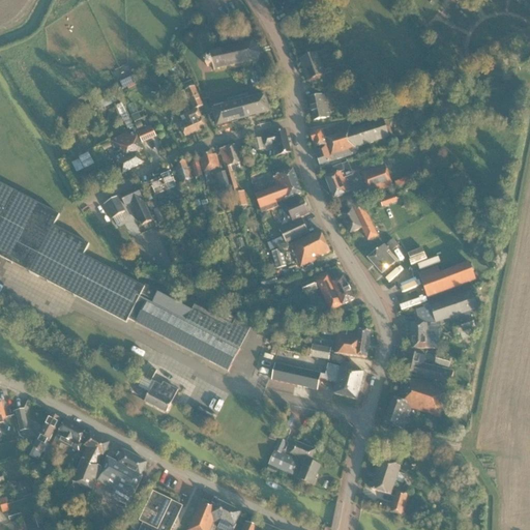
[(270,0),(278,13),(292,6),(288,0),(270,0)]
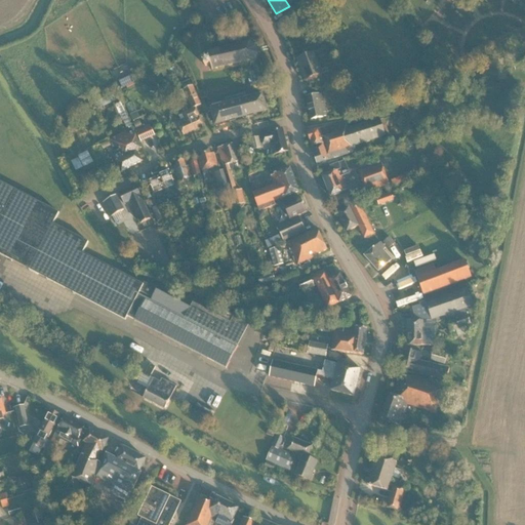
[(303,9),(299,3),(287,9),(290,15),(303,9)]
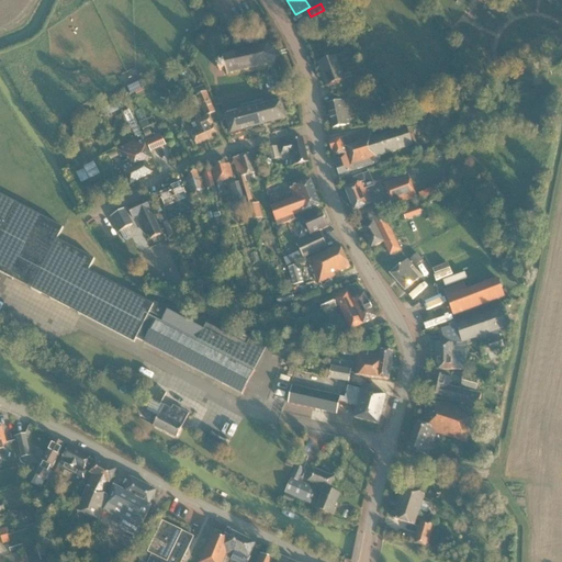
[(272,66),(277,58),(274,51),(267,46),(223,56),(225,63),(218,64),(220,71),(226,69),(228,76),(272,66)]
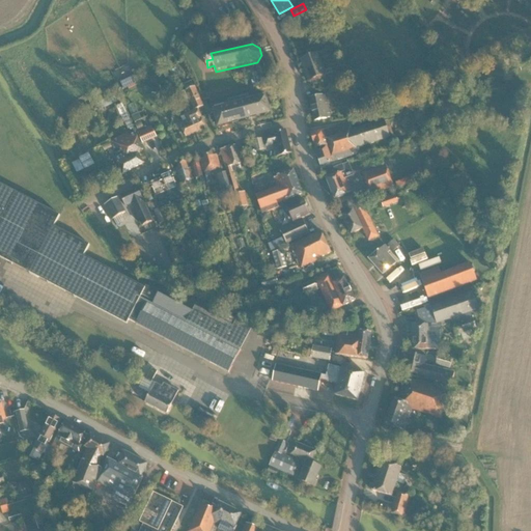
[(301,59),(305,71),(323,64),(319,57),(326,54),(325,51),(318,53),(301,59)]
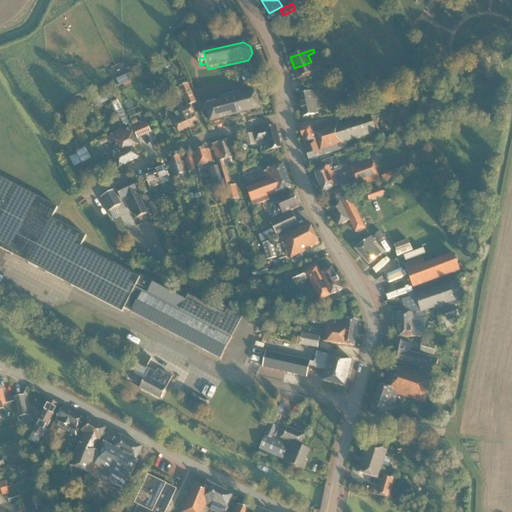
[(311,62),(294,68),(298,79),(315,73),(321,70),(320,67),(313,69),(311,62)]
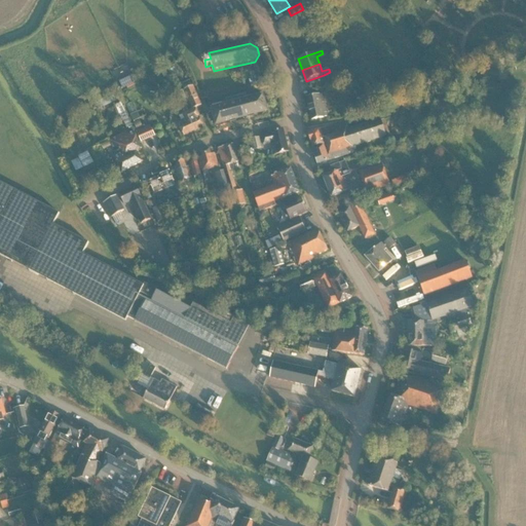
[(346,78),(343,70),(335,73),(338,80),(346,78)]
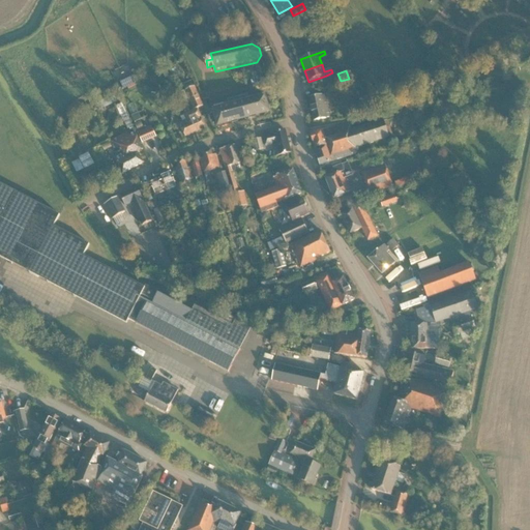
[(135,84),(130,75),(119,80),(124,89),(135,84)]
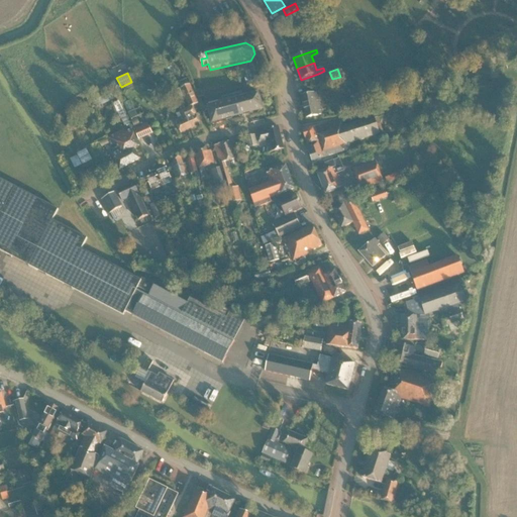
[(179,83),(181,89),(189,107),(198,103),(190,84),(189,85),(187,80),(179,83)]
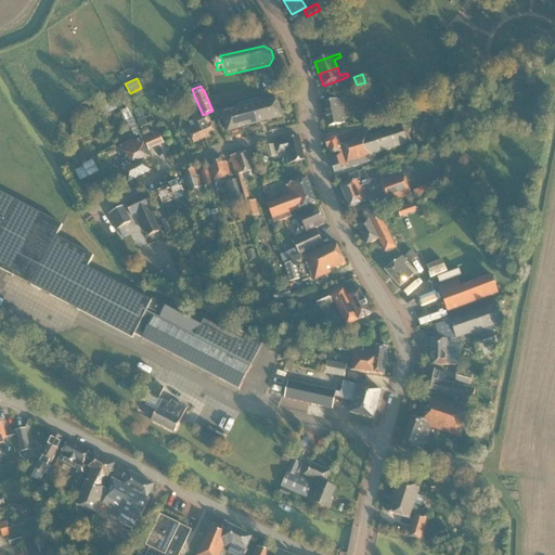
[(223,111),(224,115),(229,131),(243,128),(244,130),(249,128),(248,126),(262,123),(262,125),(268,123),(267,120),(282,117),(278,101),(260,105),(259,100),(240,105),(241,111),(234,112),(233,107),(223,111)]
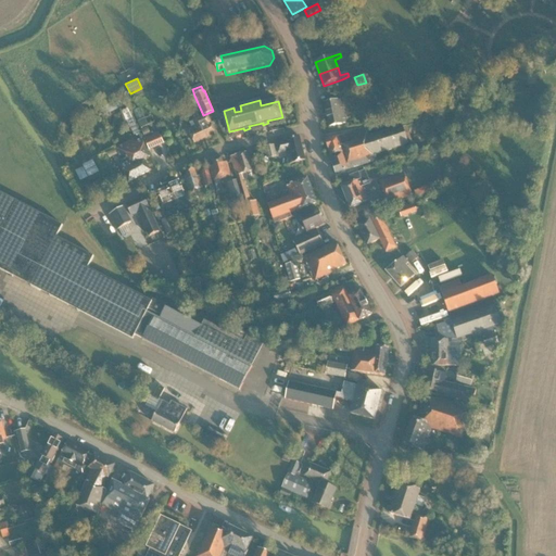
[(346,124),(345,117),(344,112),(341,100),(337,101),(325,103),(329,127),(341,125),(346,124)]
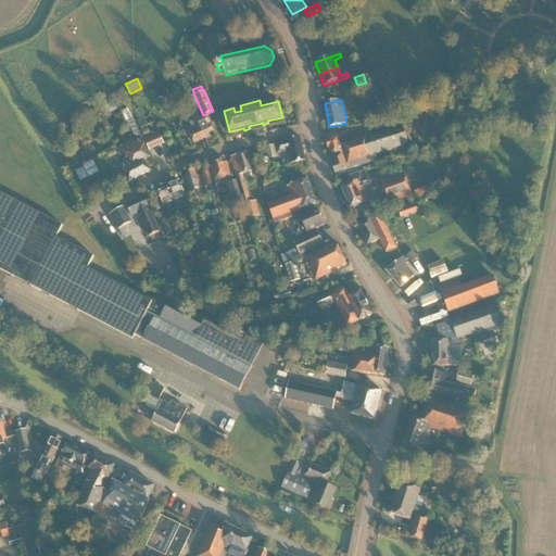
[(116,101),(104,109),(108,114),(119,106),(116,101)]
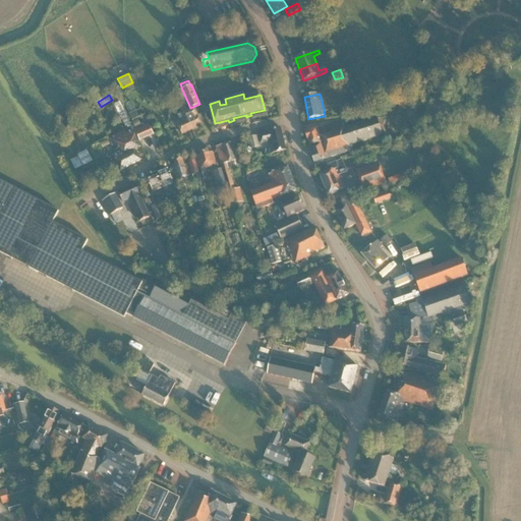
[(360,102),(346,105),(347,110),(349,109),(349,110),(361,108),(360,102)]
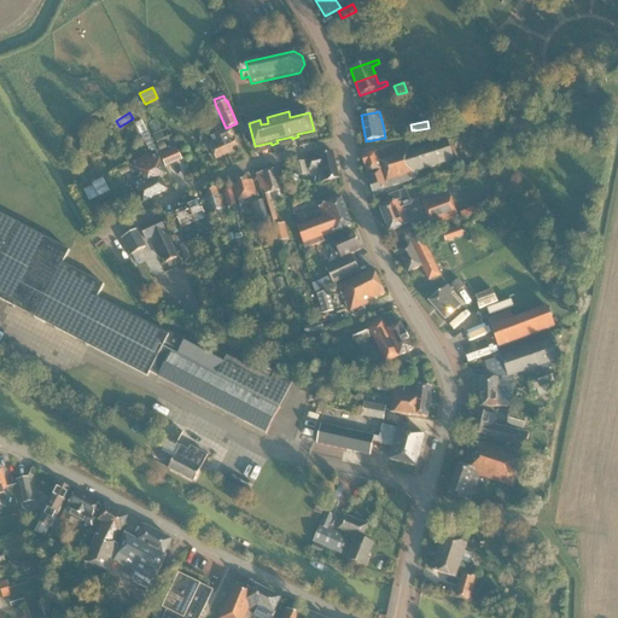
[(240,149),(231,127),(215,134),(217,140),(209,145),(216,159),(240,149)]
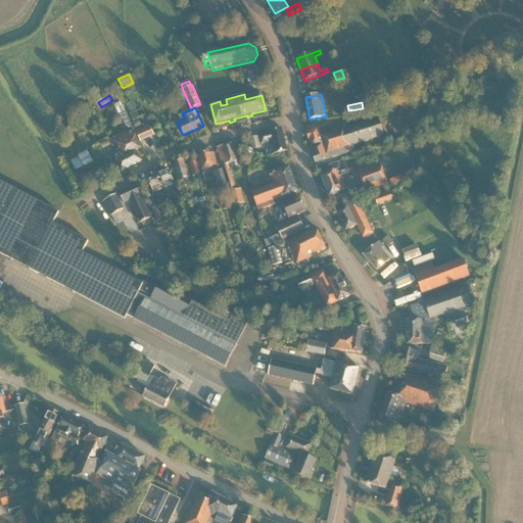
[(130,114),(133,122),(139,119),(137,111),(130,114)]
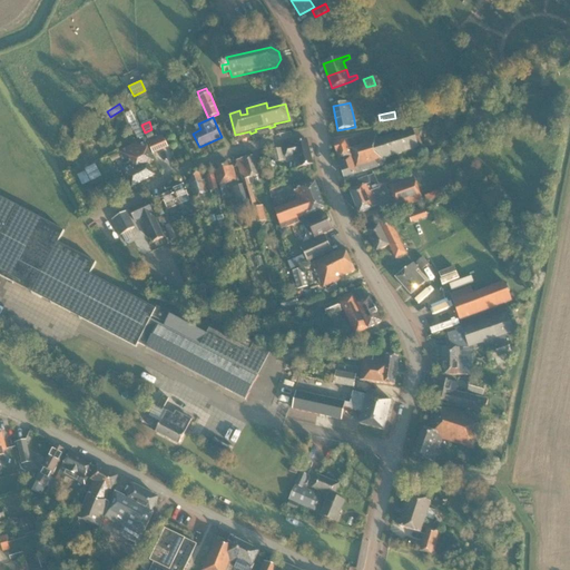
[(334,147),(344,178),(357,174),(386,165),(384,158),(419,147),(418,147),(422,145),(418,129),(413,130),(412,128),(379,139),(376,135),(360,139),(362,146),(350,150),(346,140),(336,144),(334,147)]
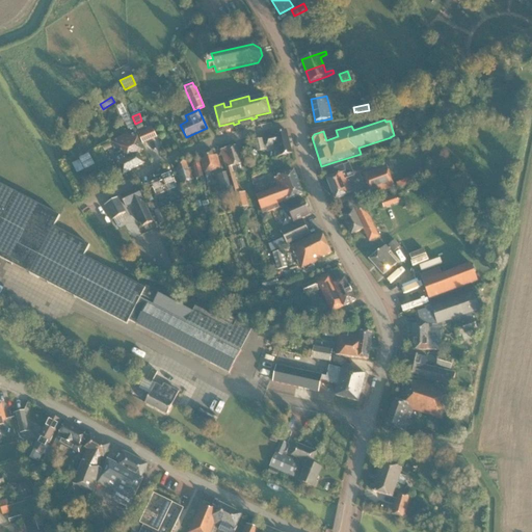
[(141,123),(135,125),(138,131),(144,129),(141,123)]
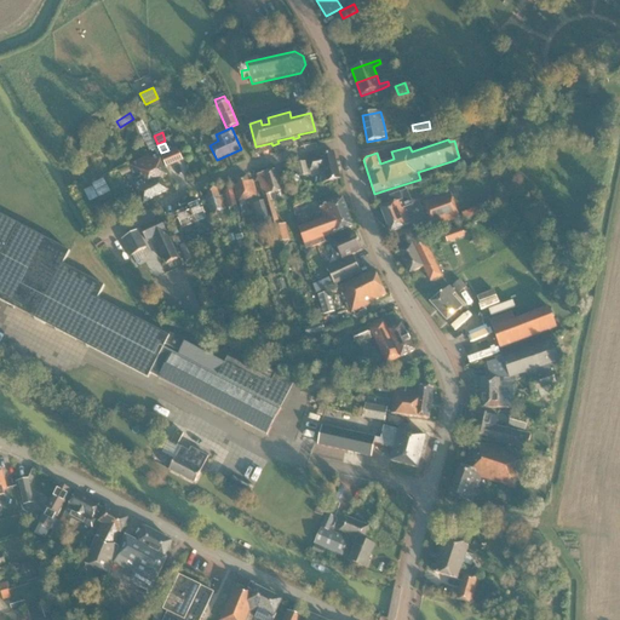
[(166,167),(183,160),(179,151),(178,151),(177,148),(161,155),(166,167)]
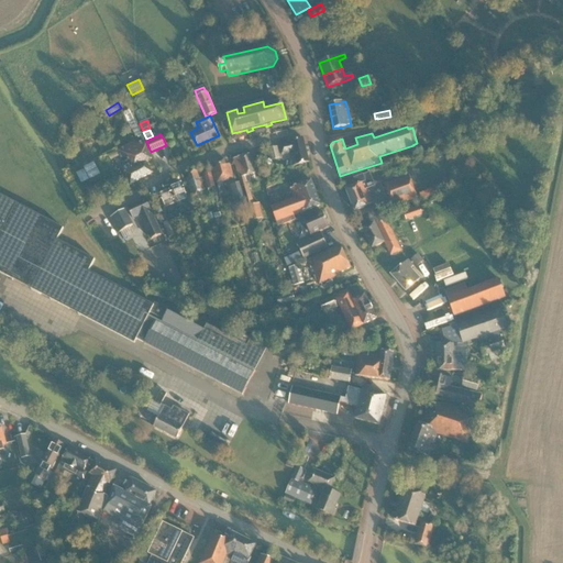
[(293,166),(309,163),(304,139),(287,143),(279,145),(282,155),(290,154),(293,166)]
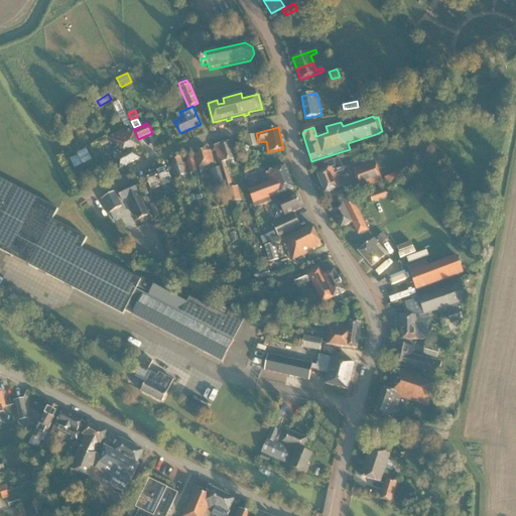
[(120,169),(139,158),(134,149),(139,146),(131,129),(125,132),(124,129),(107,138),(113,149),(119,146),(121,151),(120,152),(119,151),(112,154),(120,169)]
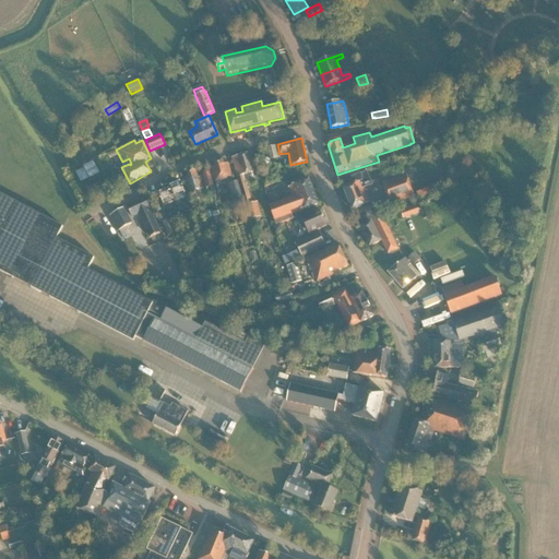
[(270,164),(270,159),(278,157),(276,146),(266,147),(268,150),(262,150),(265,165),(270,164)]
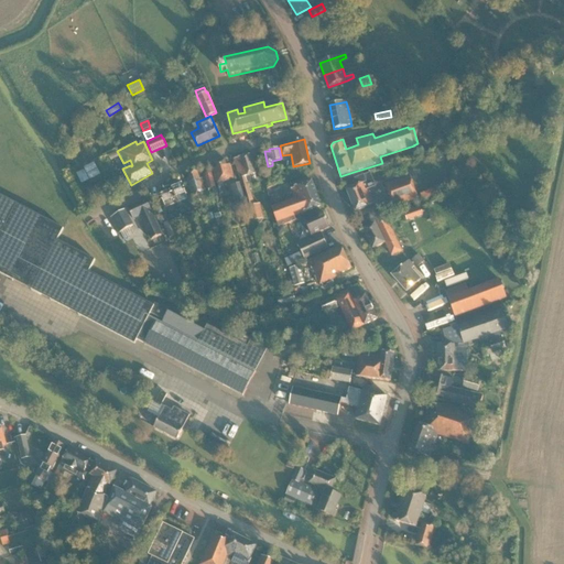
[(252,221),(263,218),(260,204),(255,205),(249,186),(259,183),(256,174),(250,154),(234,160),(240,179),(239,179),(246,198),(252,221)]
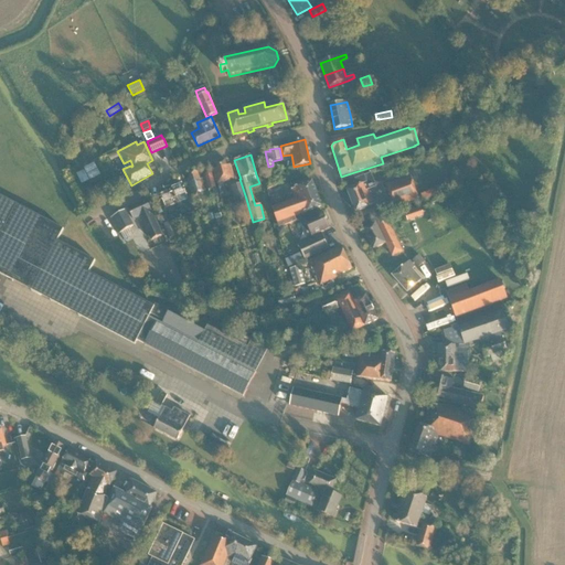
[(227,166),(225,160),(215,163),(216,169),(213,170),(220,193),(225,191),(223,182),(235,179),(231,164),(227,166)]
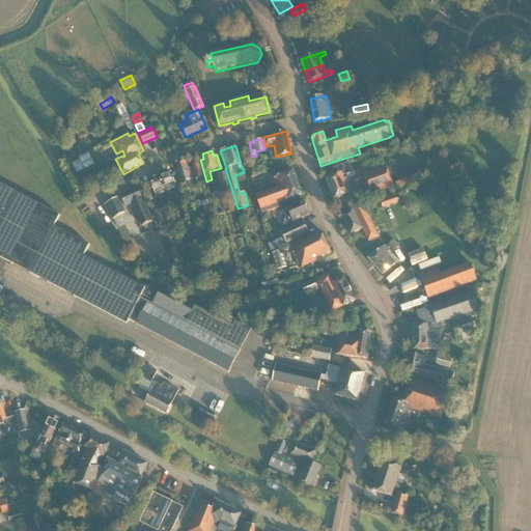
[(90,154),(73,162),(78,173),(95,164),(90,154)]
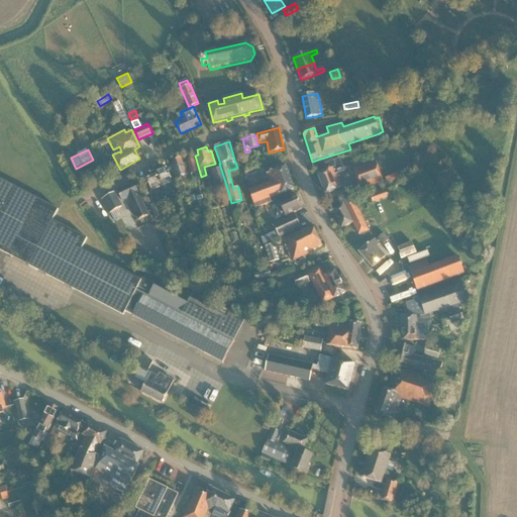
[(176,181),(188,178),(181,157),(169,161),(172,168),(176,181)]
